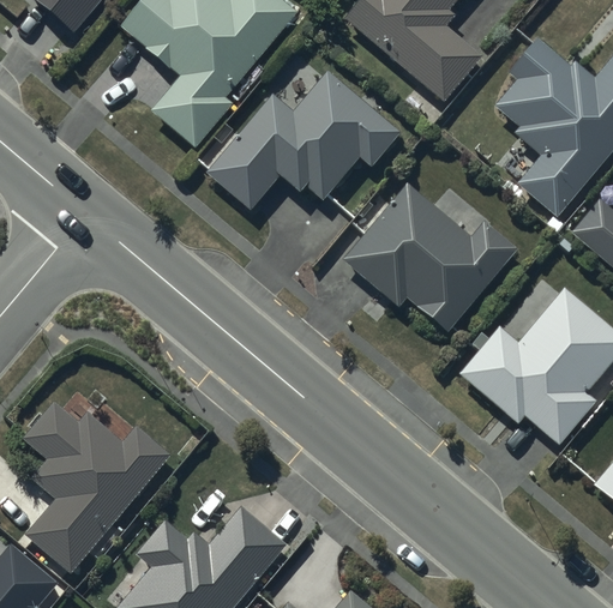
[(37,0),(71,29),(95,0),(37,0)]
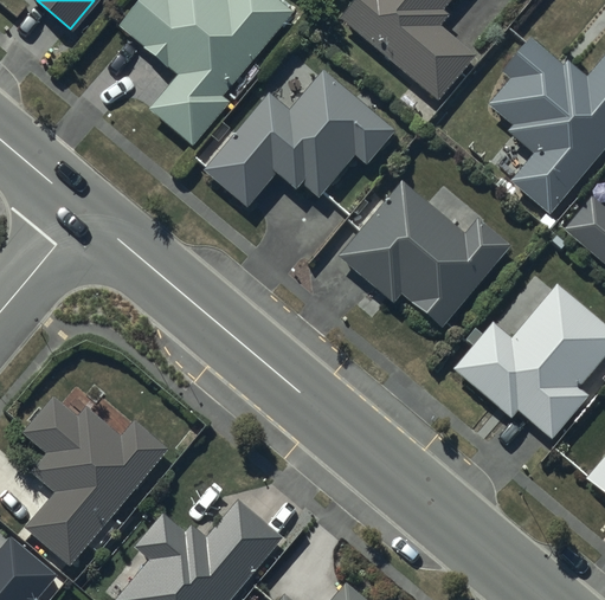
[(147,109),(192,147),(227,103),(220,97),(293,12),(278,0),(140,0),(117,28),(174,76),(147,109)]
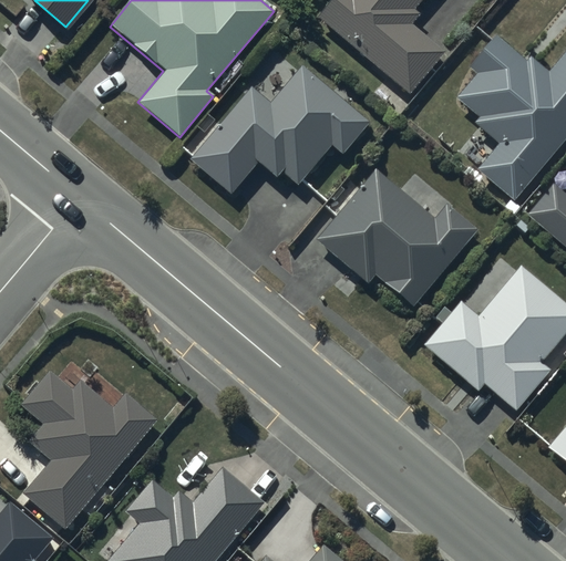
[(329,0),(317,16),(409,92),(442,52),(408,23),(417,13),(413,10),(421,0),(329,0)]
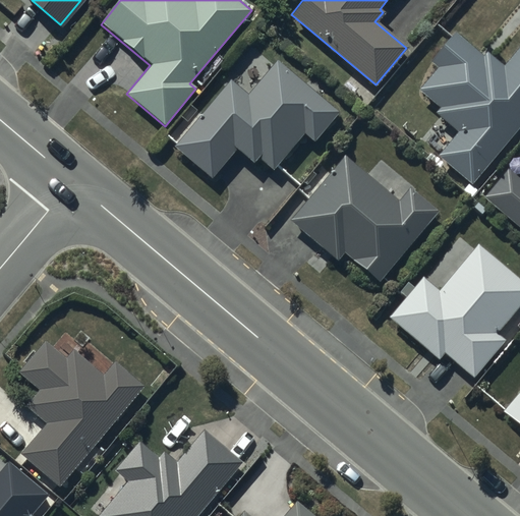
[(439,156),(471,183),(519,124),(519,46),(503,67),(485,52),(482,56),(454,32),(430,61),(439,67),(419,91),(441,108),(437,113),(459,131),(439,156)]
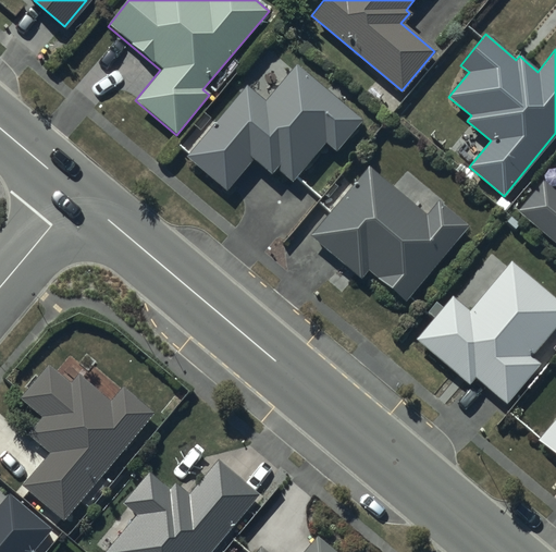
[(188,157),(226,188),(252,157),(271,172),(275,168),(293,182),(324,143),(336,152),(362,120),(294,63),(262,100),(246,87),(188,157)]
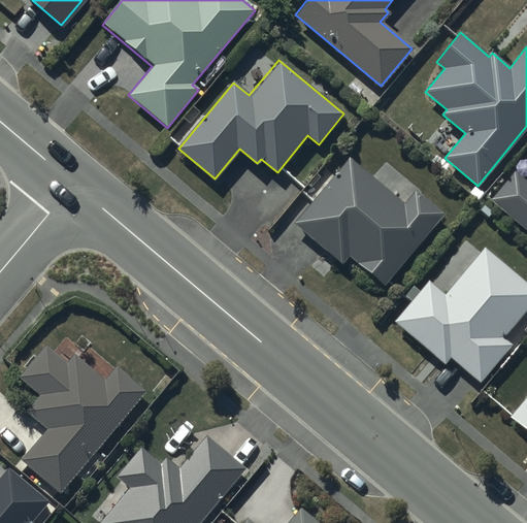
[(349,256),(382,284),(442,214),(416,191),(403,204),(349,158),(294,223),(341,264),(349,256)]
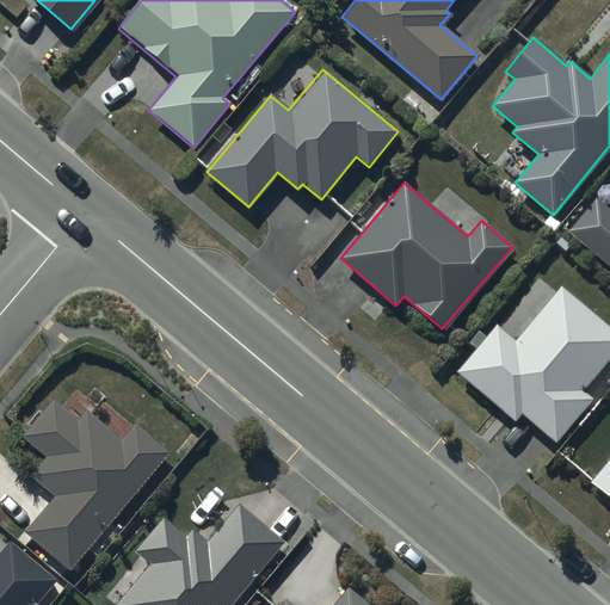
[(570,232),(609,265),(609,209),(608,214),(595,202),(570,232)]
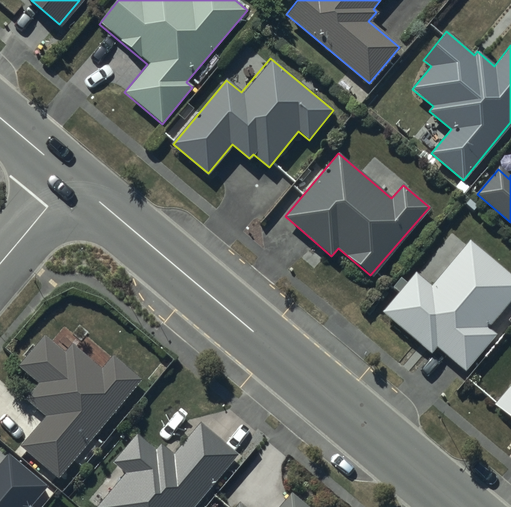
[(415,274),(383,311),(432,351),(436,346),(466,371),(497,333),(489,327),(510,301),(510,278),(468,242),(430,286),(415,274)]
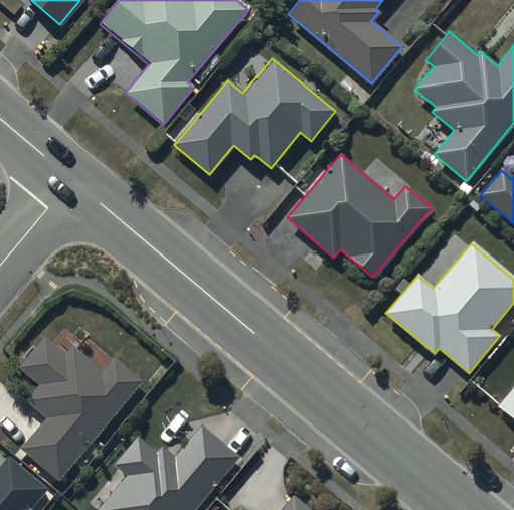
[(20,448),(57,480),(141,382),(113,358),(102,372),(71,347),(64,356),(44,339),(19,369),(38,385),(25,401),(45,418),(20,448)]
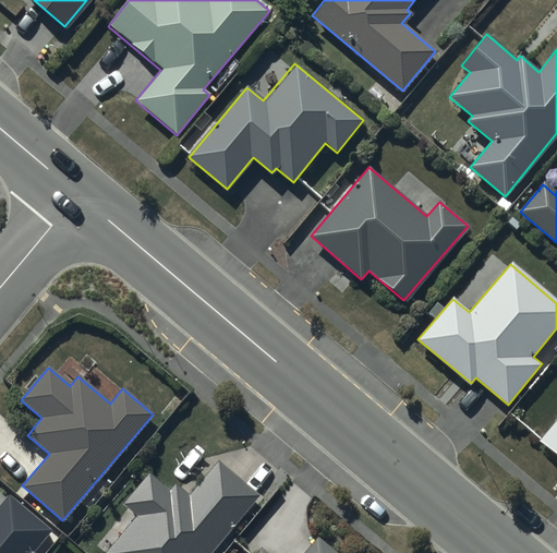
[(556,418),(540,440),(556,454),(556,418)]
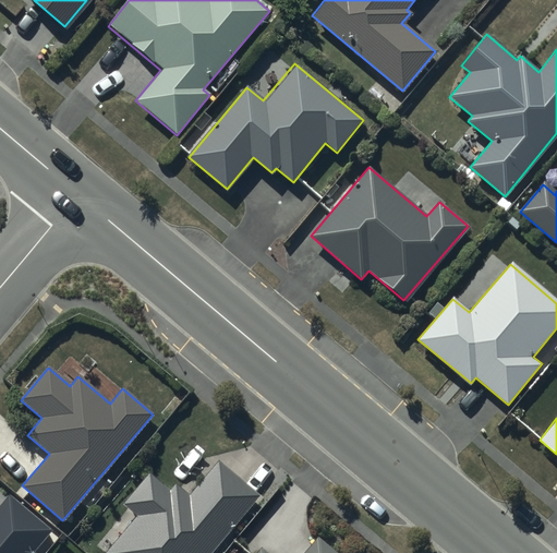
[(104,552),(208,552),(257,494),(217,460),(189,495),(176,484),(170,491),(149,475),(123,505),(136,515),(104,552)]
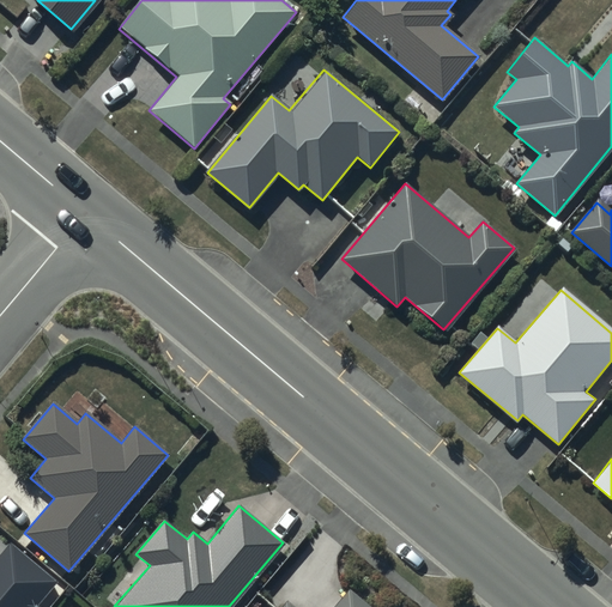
[(0,606),(31,606),(54,582),(8,544),(0,553),(0,606)]
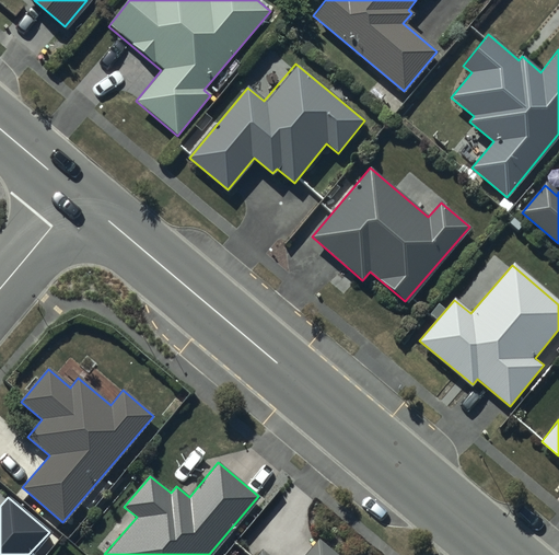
[(336,554),(318,541),(306,554),(268,554),(261,550),(256,554),(336,554)]
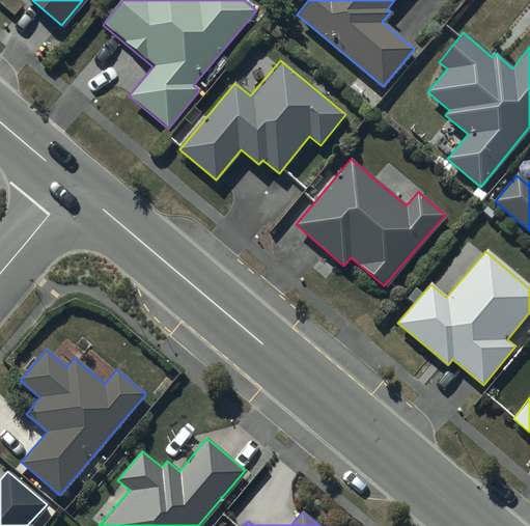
All buildings are outlined.
